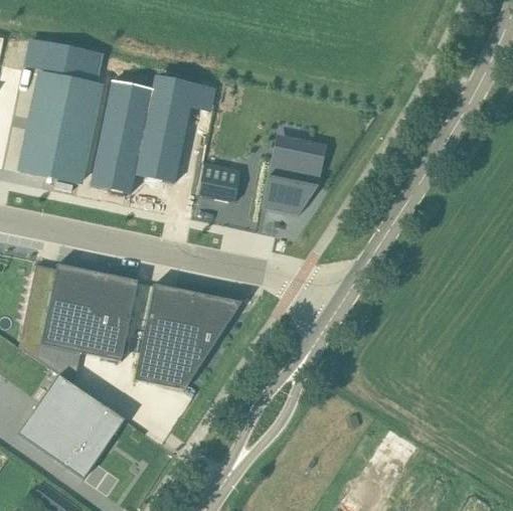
[(39,40),(34,64),(95,77),(100,52),(39,40)]
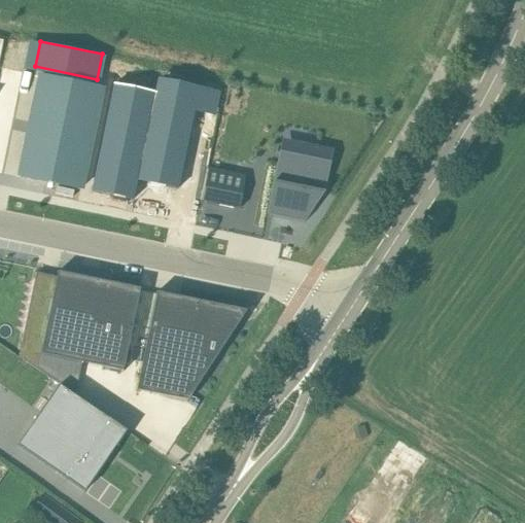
[(42,73),(22,174),(82,186),(103,85),(42,73)]
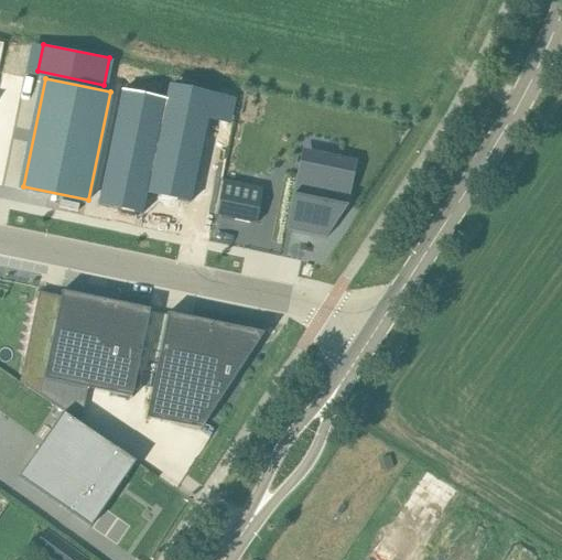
[(171,98),(127,89),(103,203),(147,212),(151,192),(195,201),(213,117),(219,118),(225,94),(174,84),(171,98)]
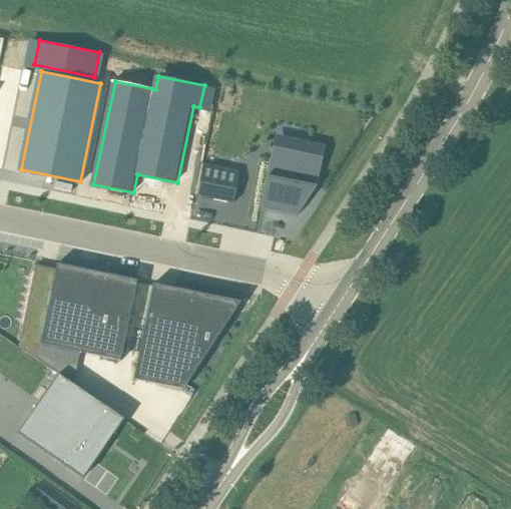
[(266,189),(272,190),(269,206),(297,212),(318,184),(327,142),(289,135),(285,158),(273,156),(266,189)]
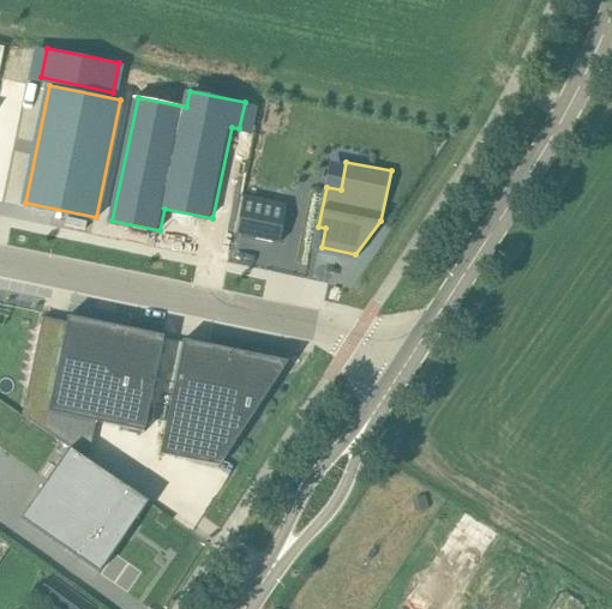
[(246,193),(238,231),(281,241),(289,202),(246,193)]
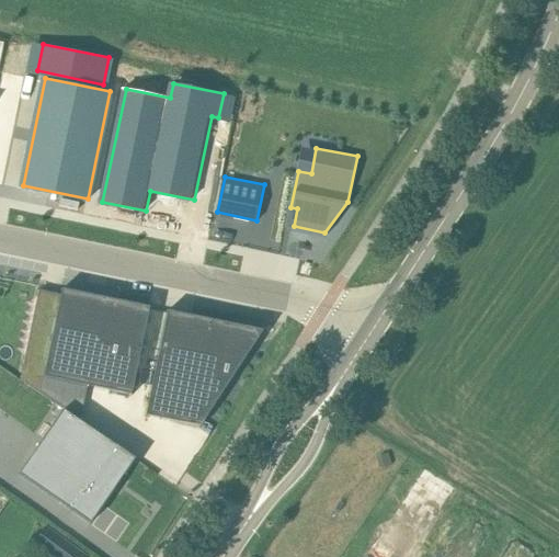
[(24,362),(21,377),(80,416),(87,383),(133,393),(150,305),(63,286),(46,366),(24,362)]
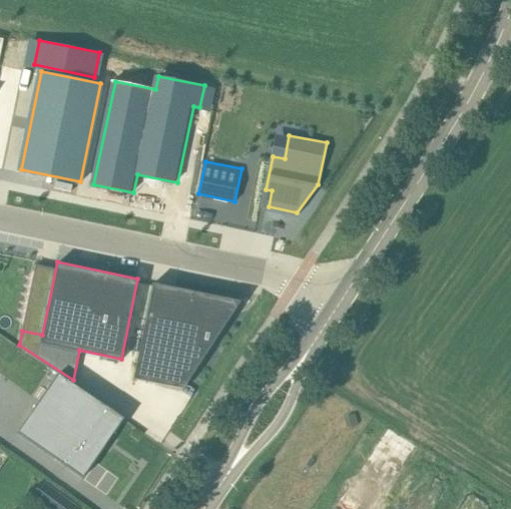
[(153,282),(134,377),(183,388),(232,313),(225,297),(153,282)]
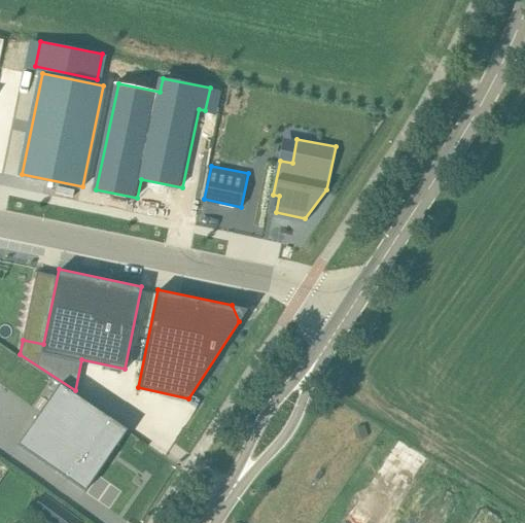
[(56,385),(16,446),(85,490),(125,428),(56,385)]
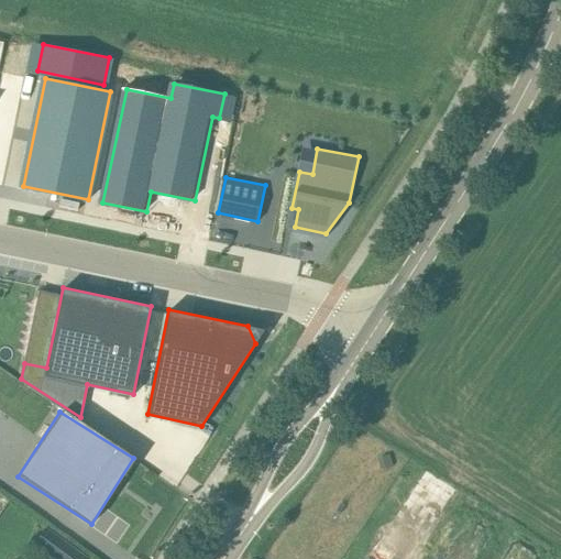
[(58,558),(85,558),(90,552),(47,523),(34,540),(58,558)]
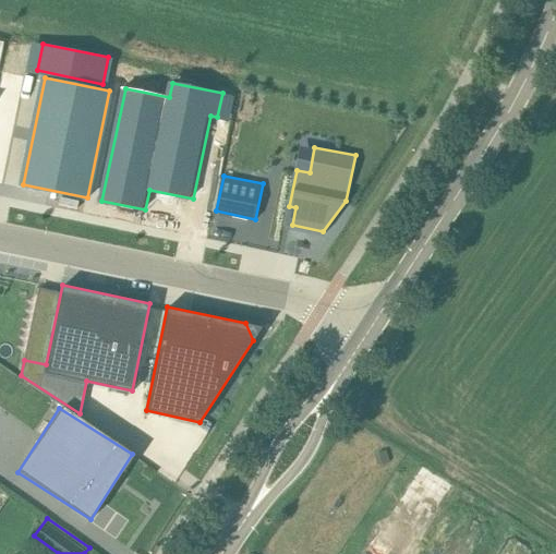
All buildings are outlined.
